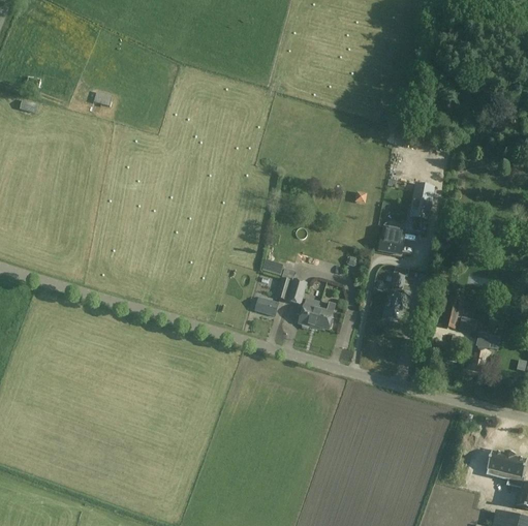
[(90,95),(103,97),(105,87),(92,84),(90,95)]
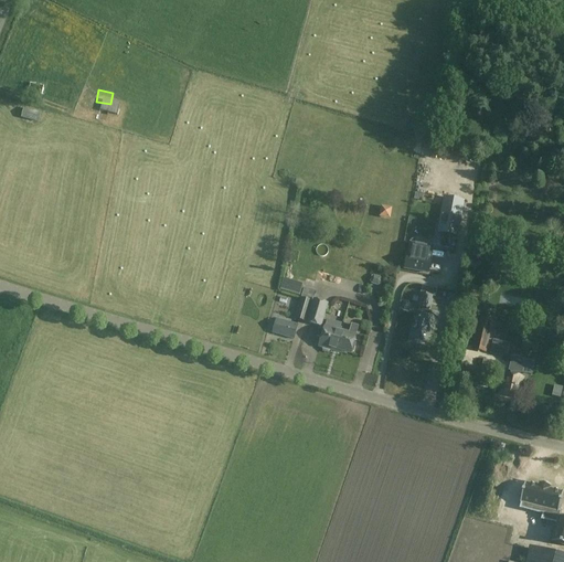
[(22,105),(20,115),(38,119),(40,109),(22,105)]
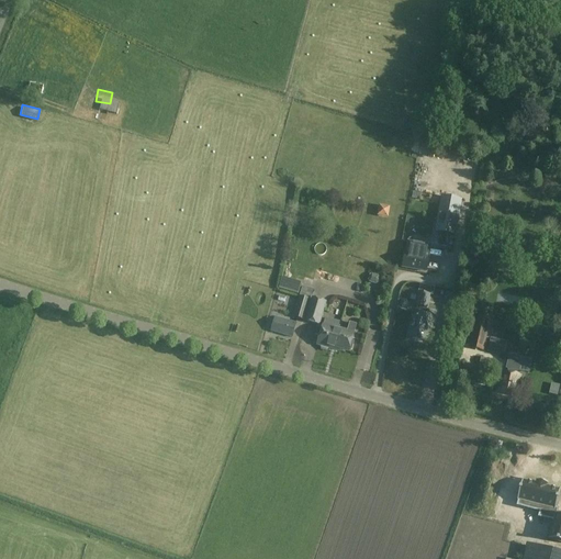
[(434,228),(455,233),(461,197),(440,193),(434,228)]
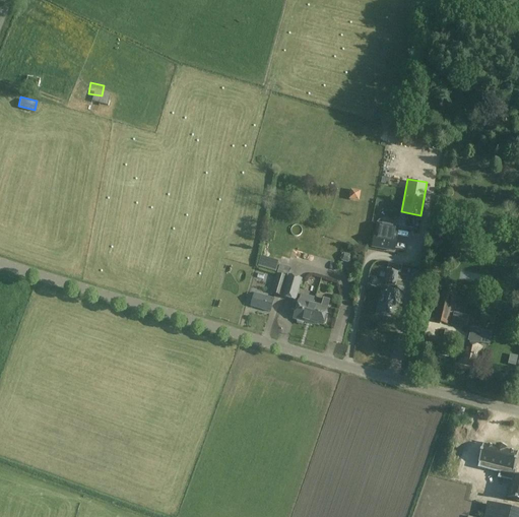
[(359,190),(350,189),(349,196),(357,197),(359,190)]
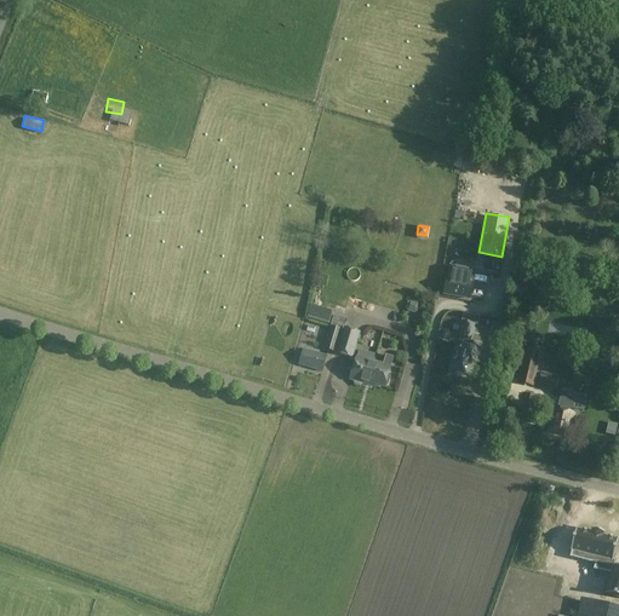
[(452,249),(452,253),(466,253),(466,241),(443,240),(443,249),(452,249)]
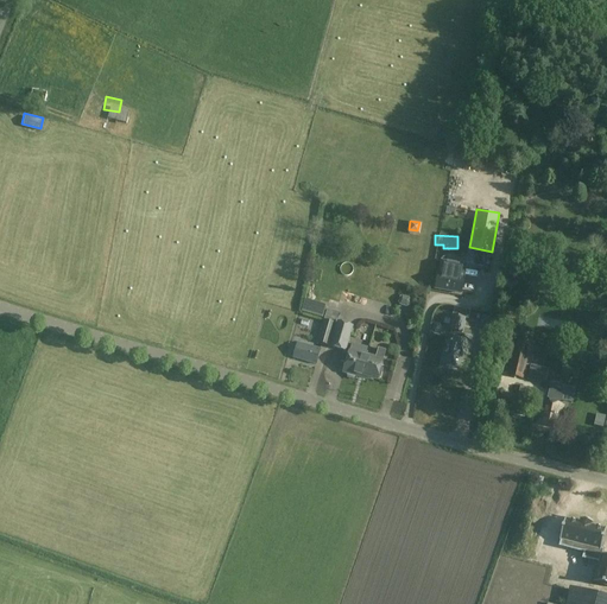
[(437,271),(435,285),(460,290),(462,275),(461,275),(463,264),(441,259),(438,272),(437,271)]
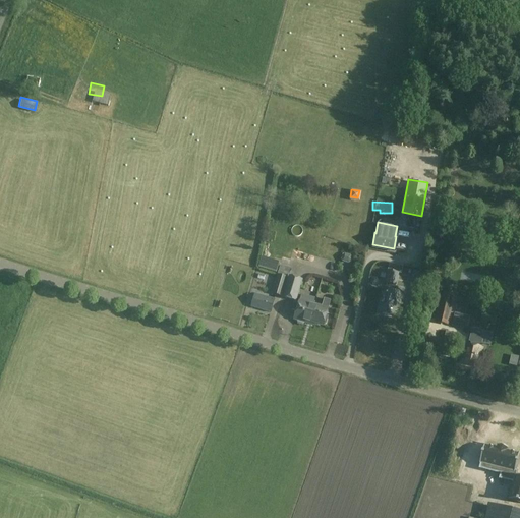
[(273,263),(282,265),(283,260),(275,256),(273,263)]
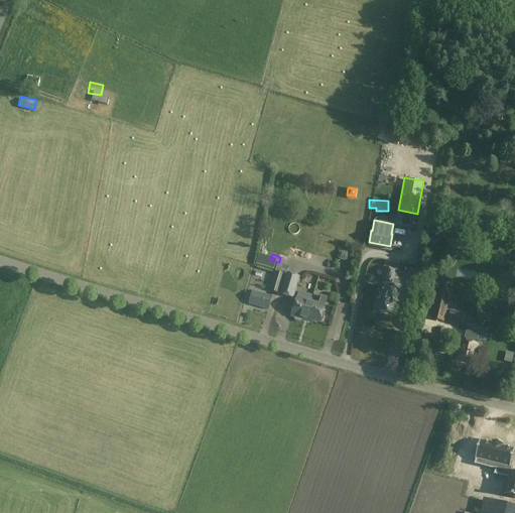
[(384,265),(381,277),(391,280),(394,268),(384,265)]
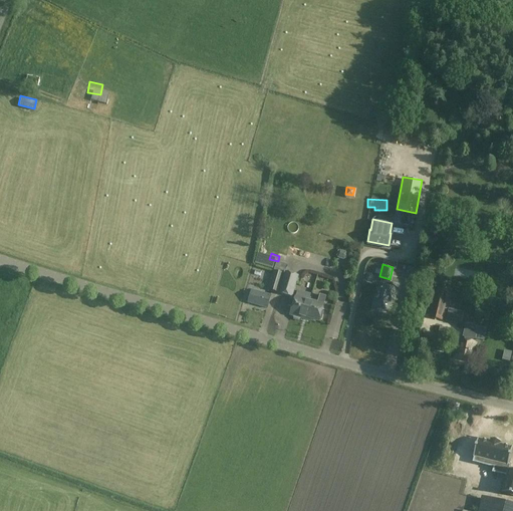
[(271,271),(269,277),(266,288),(276,291),(281,274),(271,271)]
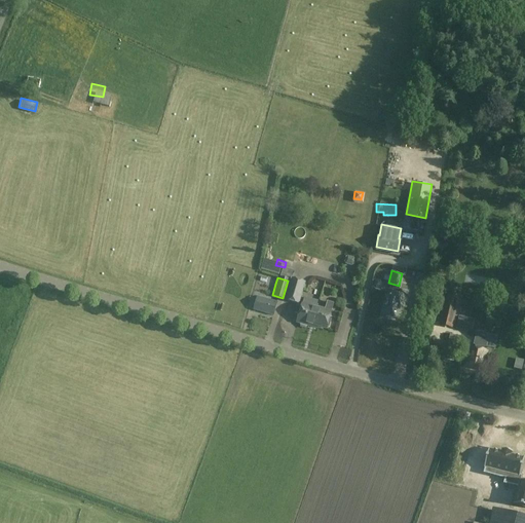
[(296,302),(302,281),(290,277),(285,299),(296,302)]
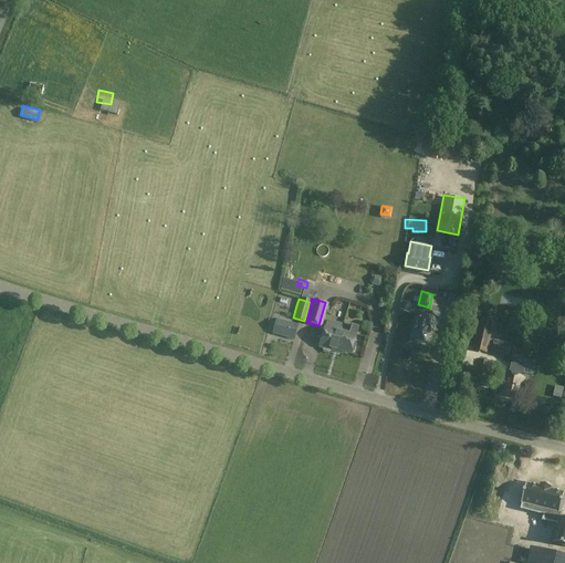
[(425,314),(417,312),(410,337),(426,341),(429,329),(430,329),(435,312),(426,310),(425,314)]
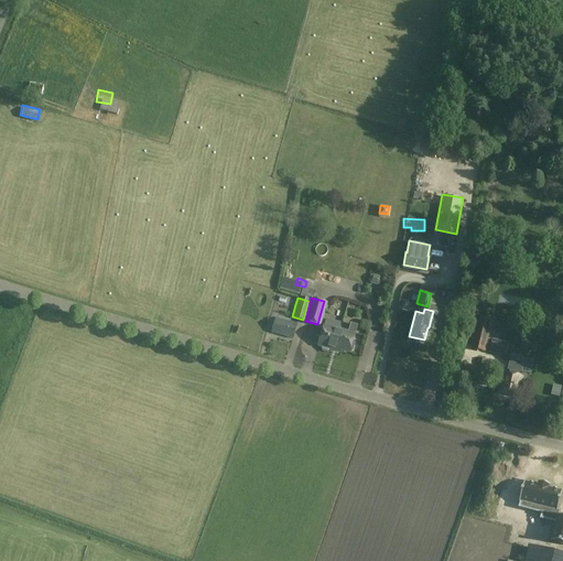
[(491,315),(478,312),(472,342),(482,344),(485,327),(488,328),(491,315)]
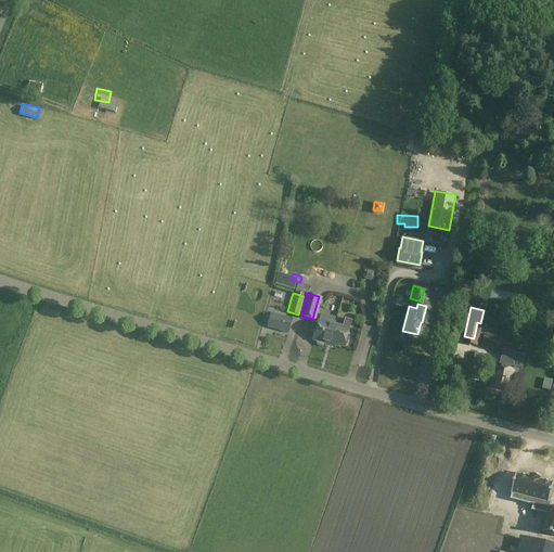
[(271,311),(268,324),(286,330),(291,317),(271,311)]
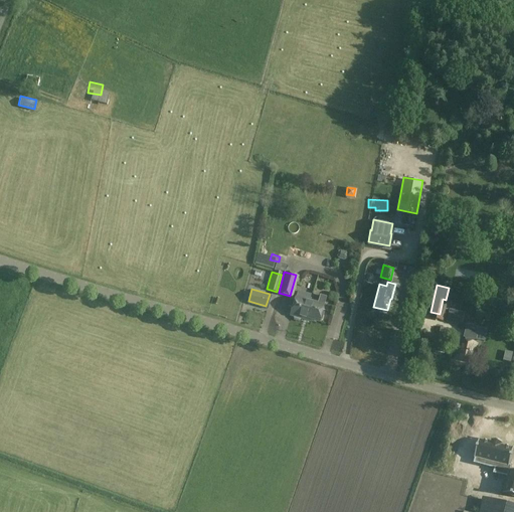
[(308,315),(319,319),(319,317),(321,318),(323,311),(321,310),(323,303),(323,302),(325,295),(320,293),(317,301),(306,297),(304,305),(310,307),(308,315)]
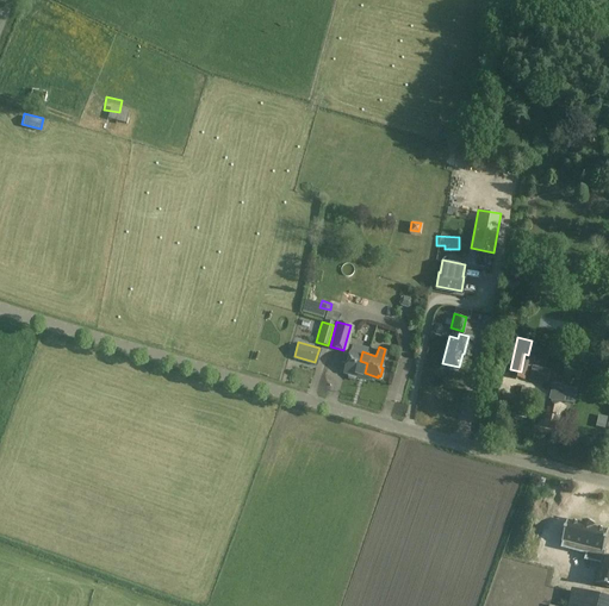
[(360,361),(362,351),(350,348),(343,370),(347,372),(347,374),(354,376),(356,374),(364,376),(365,373),(367,363),(360,361)]
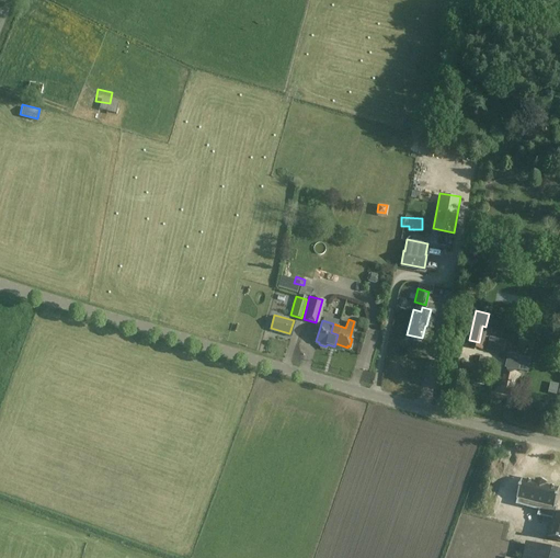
[(486,349),(503,353),(506,339),(490,334),(486,349)]
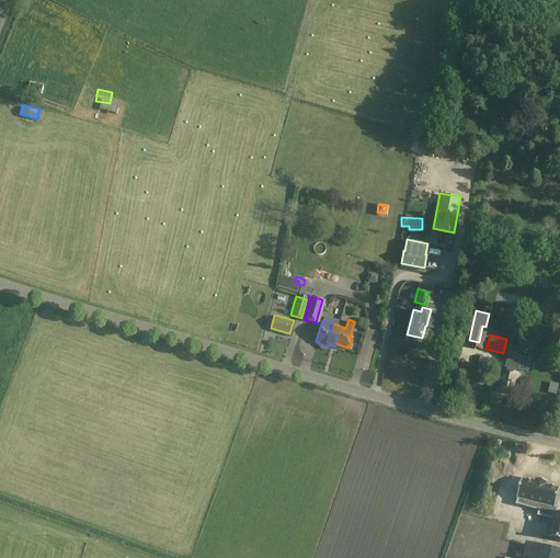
[(432,357),(429,348),(419,352),(422,361),(432,357)]
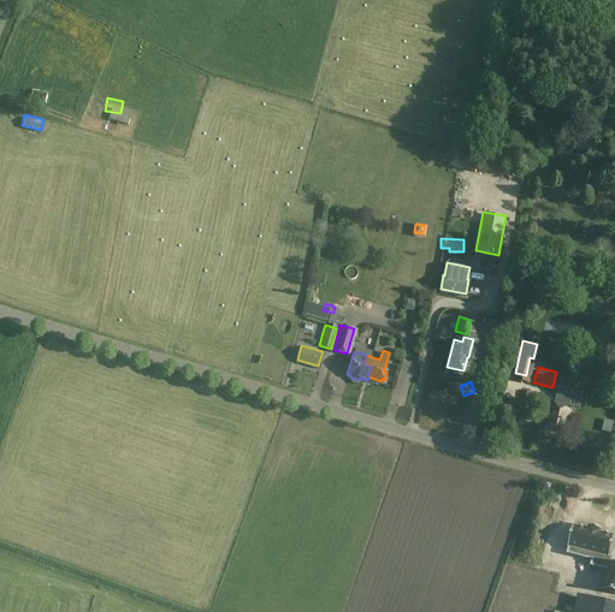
[(555,400),(554,405),(549,404),(545,426),(566,429),(569,408),(565,406),(566,403),(567,403),(569,388),(556,386),(554,400),(555,400)]
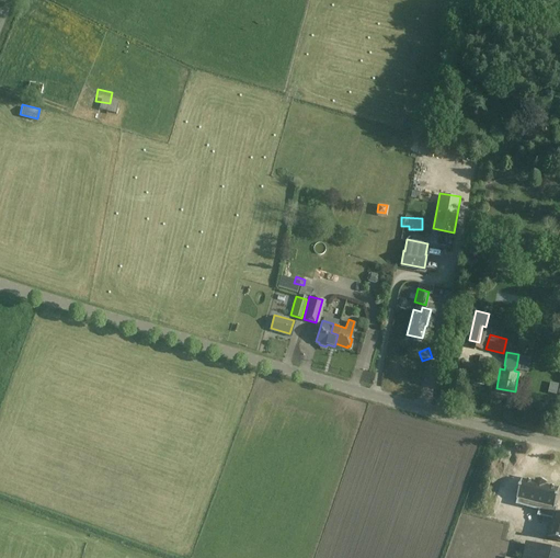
[(559,539),(559,511),(555,511),(556,505),(553,504),(559,487),(545,484),(545,480),(535,477),(534,480),(521,477),(515,497),(517,497),(515,502),(538,508),(537,513),(551,516),(547,536),(559,539)]
